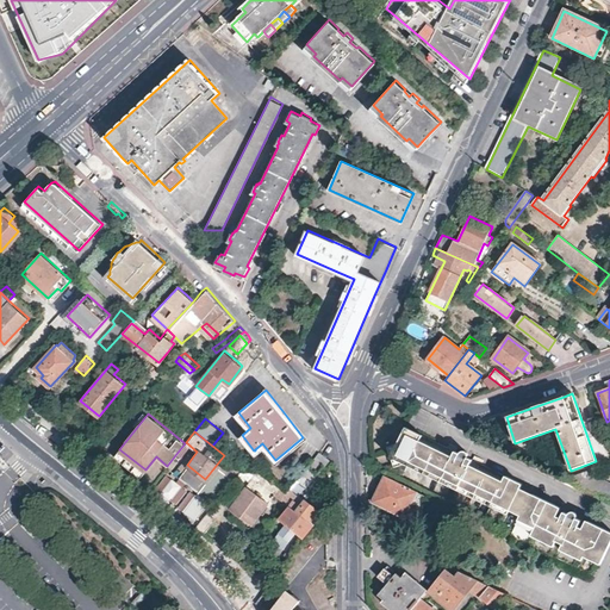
[(591,437),(595,452),(602,449),(599,435),(591,437)]
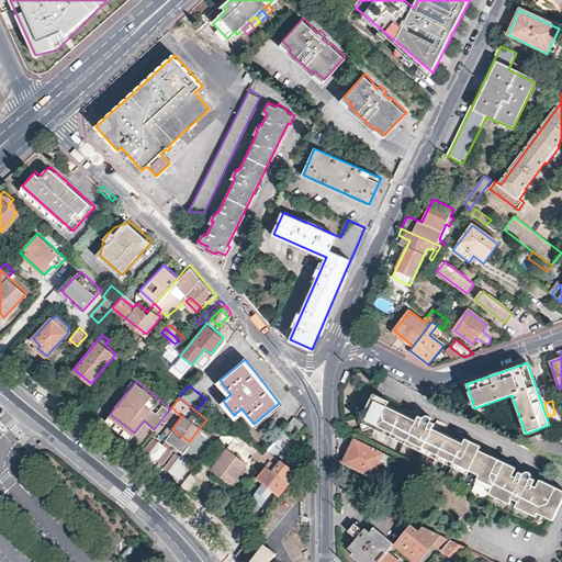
[(468,472),(478,451),(479,448),(426,422),(426,419),(424,417),(422,417),(420,418),(385,402),(363,409),(353,413),(360,431),(369,429),(449,469),(445,480),(460,487),(468,472)]
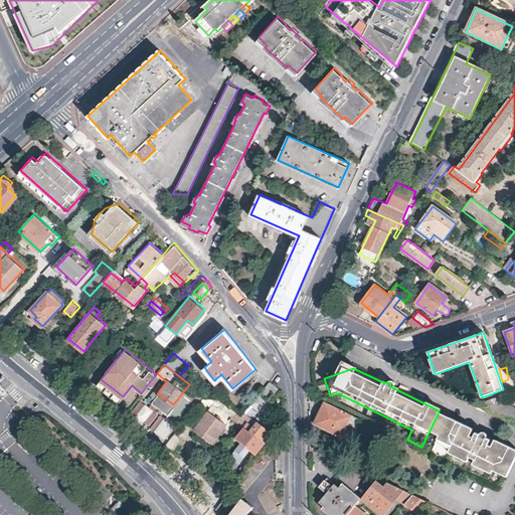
[(123,396),(101,379),(98,383),(119,401),(123,396)]
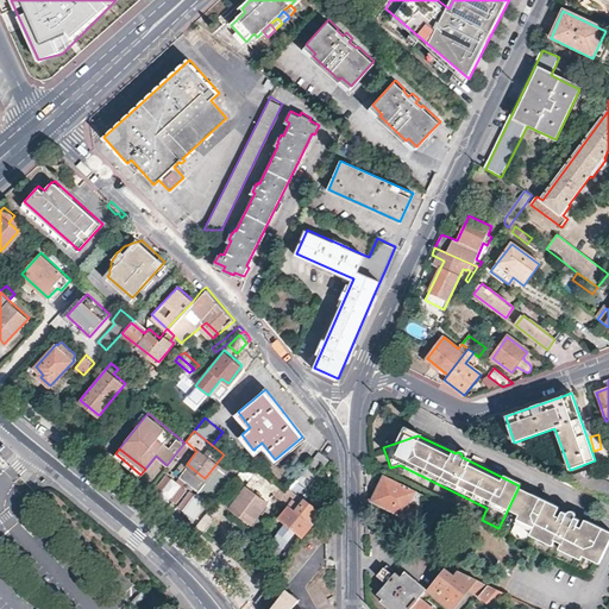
[(318,450),(305,465),(314,473),(327,458),(318,450)]
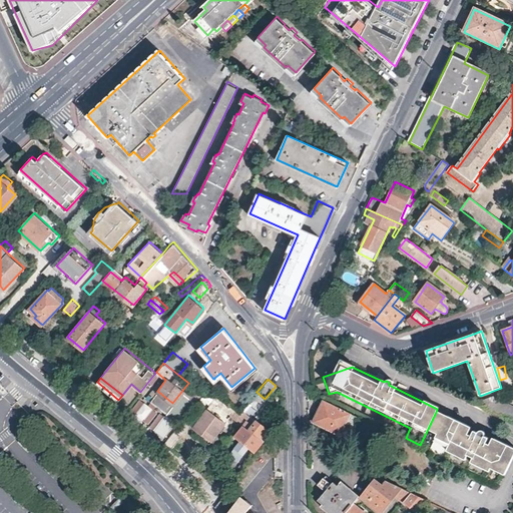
[(162,384),(158,381),(149,392),(153,396),(157,391),(162,384)]
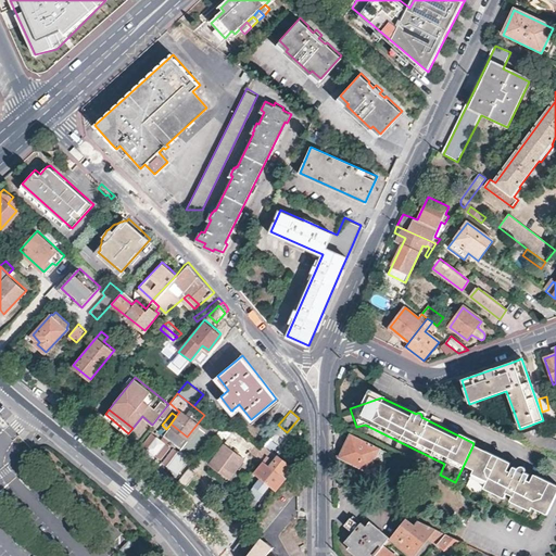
[(218,427),(211,420),(204,415),(187,437),(180,446),(194,457),(206,441),(217,429),(218,427)]
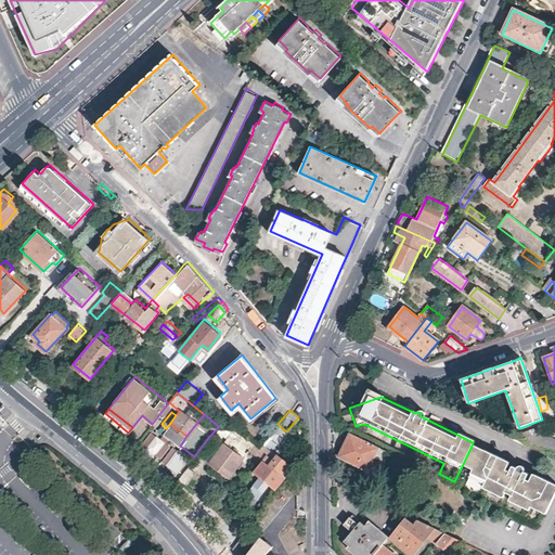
[(180,446),(186,436),(170,423),(166,428),(163,433),(180,446)]
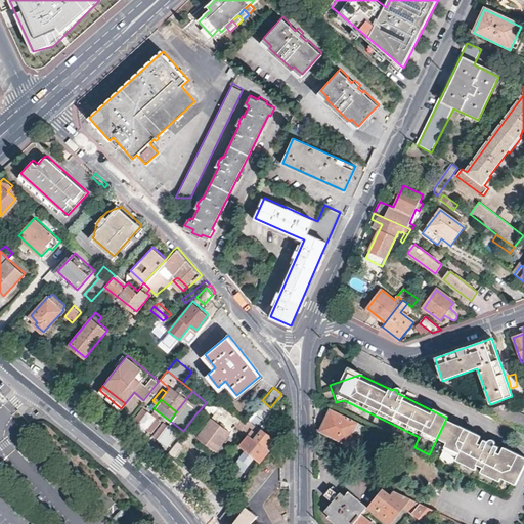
[(206,402),(205,404),(215,411),(221,403),(206,402)]
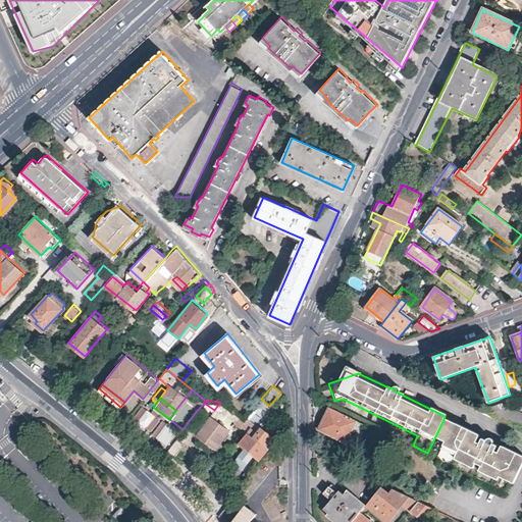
[(239,415),(220,402),(214,410),(197,432),(215,447),(230,426),(239,415)]
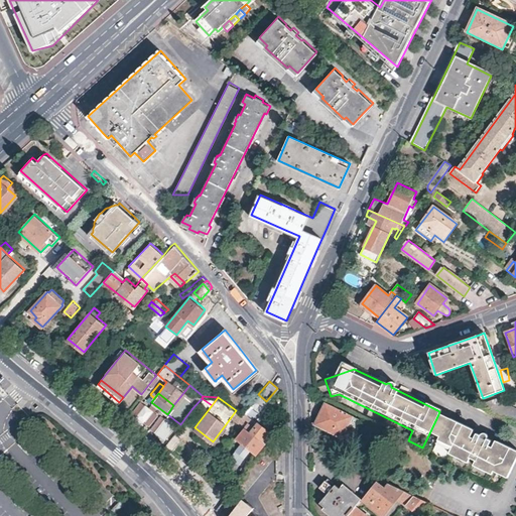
[(349,438),(359,420),(327,403),(325,405),(313,425),(342,439),(344,436),(349,438)]
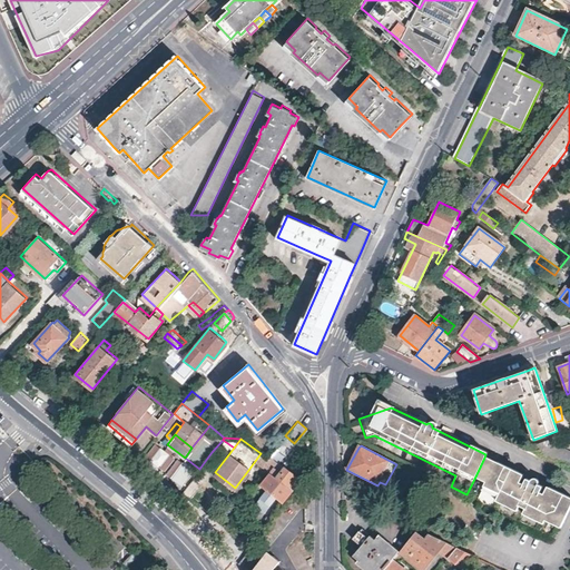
[(159,467),(169,453),(160,446),(150,460),(159,467)]
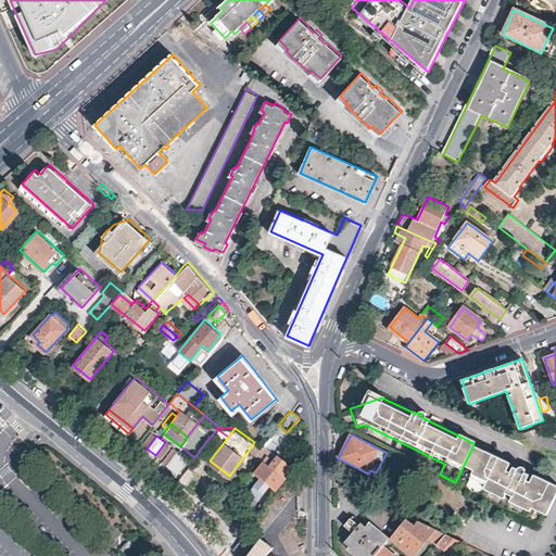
[(245,454),(258,465),(263,460),(255,454),(261,447),(254,442),(245,454)]
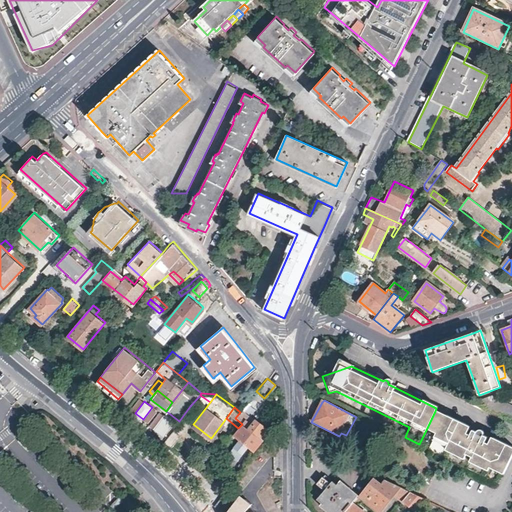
[(444,415),(435,411),(426,430),(435,435),(444,415)]
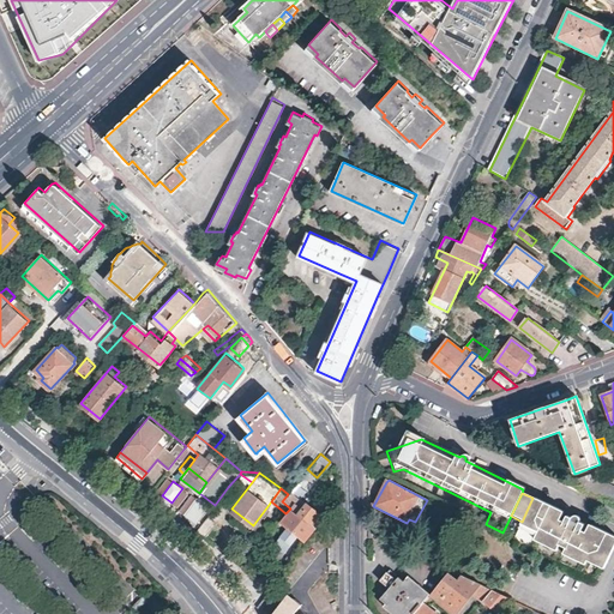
[(196,522),(208,506),(197,497),(184,512),(196,522)]
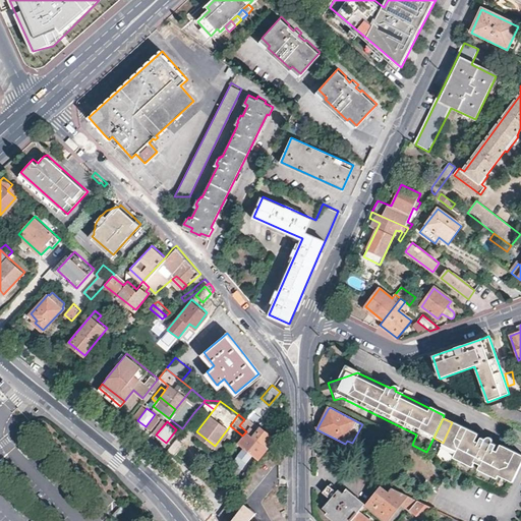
[(477,435),(452,422),(443,443),(436,458),(507,493),(520,462),(520,456),(500,446),(499,448),(490,444),(490,441),(489,439),(486,439),(485,442),(476,437),(477,435)]
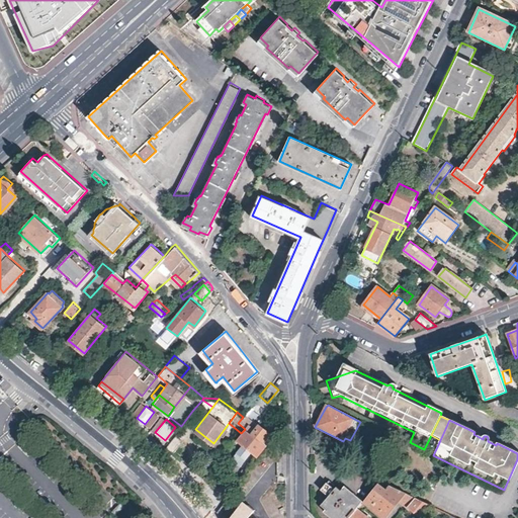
[(250,424),(245,429),(266,444),(274,435),(258,424),(255,428),(250,424)]
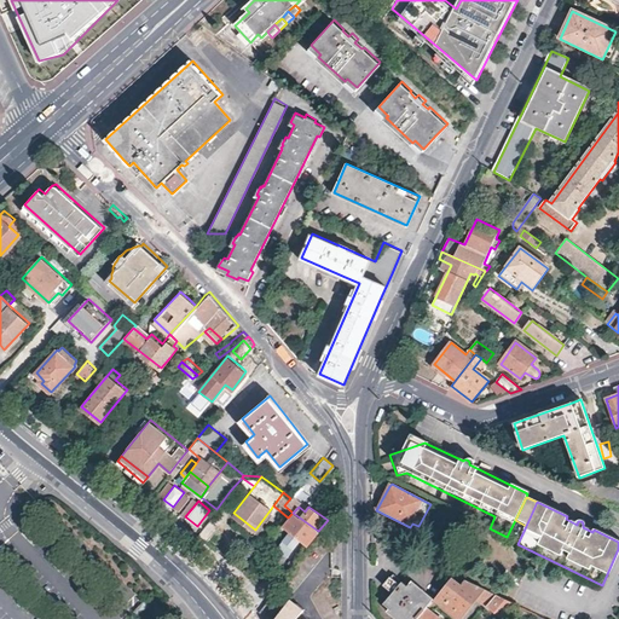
[(288,518),(281,527),(283,530),(285,526),(289,530),(301,538),(305,541),(302,543),(306,547),(317,533),(318,531),(293,513),(288,518)]
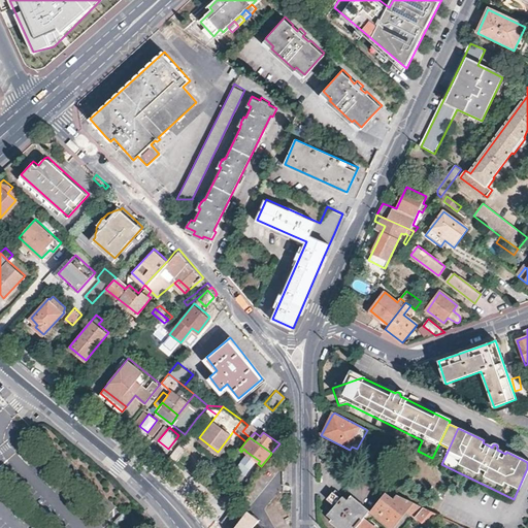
[(168,456),(175,461),(186,449),(177,442),(168,456)]
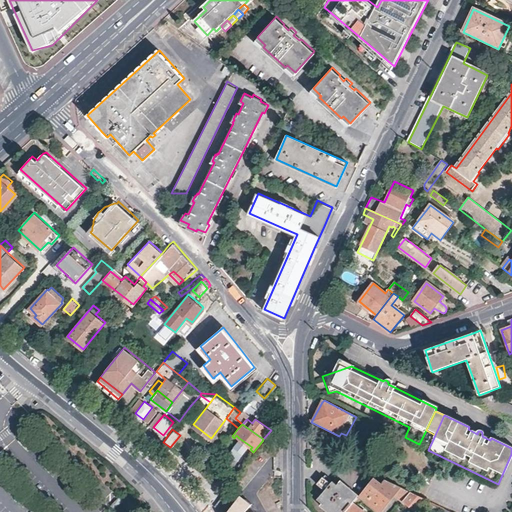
[(273,437),(269,434),(264,440),(267,443),(273,437)]
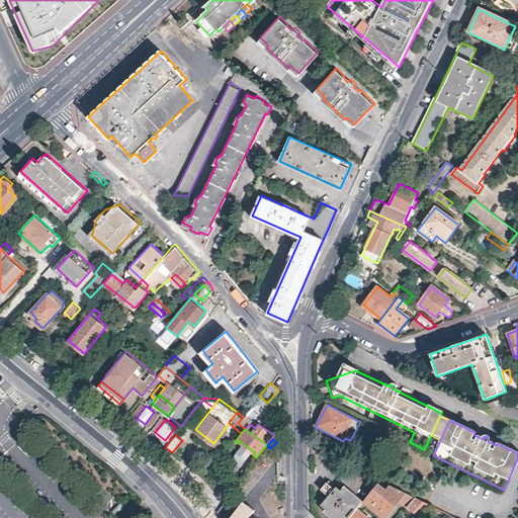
[(246,457),(252,450),(242,443),(237,450),(246,457)]
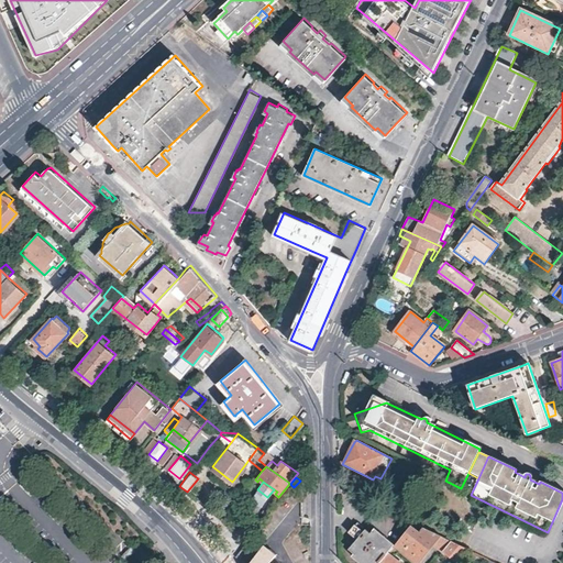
[(245,536),(255,523),(249,518),(238,530),(245,536)]
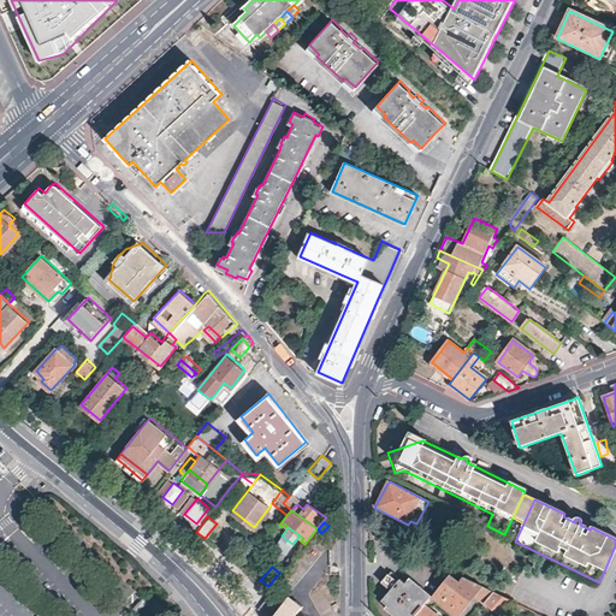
[(491,593),(449,574),(432,597),(434,598),(449,609),(450,610),(463,593),(469,598),(473,594),(478,598),(483,603),(491,593)]
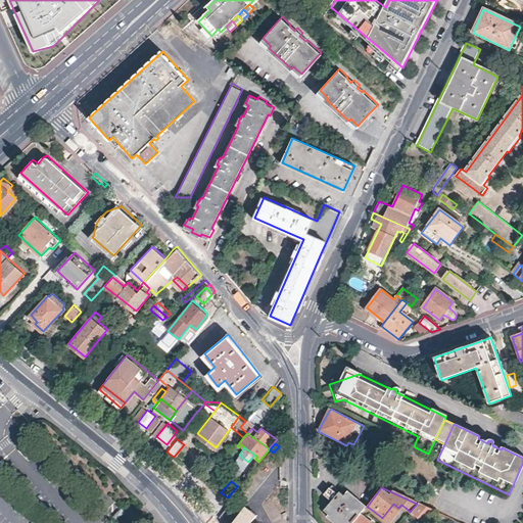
[(352,522),(361,514),(364,511),(344,494),(342,496),(338,493),(336,494),(329,488),(323,495),(331,502),(324,511),(338,522),(352,522)]
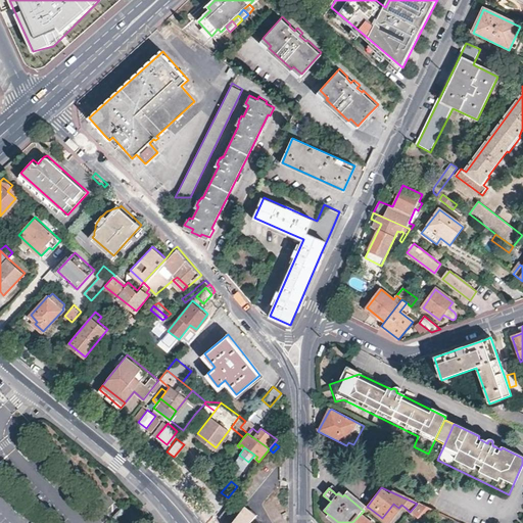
[(393,504),(382,518),(388,522),(393,522),(406,508),(401,505),(398,508),(393,504)]
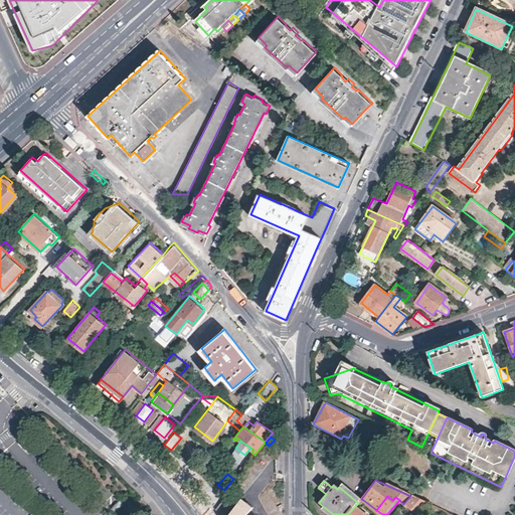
[(416,514),(417,514),(427,503),(410,496),(403,504),(416,514)]
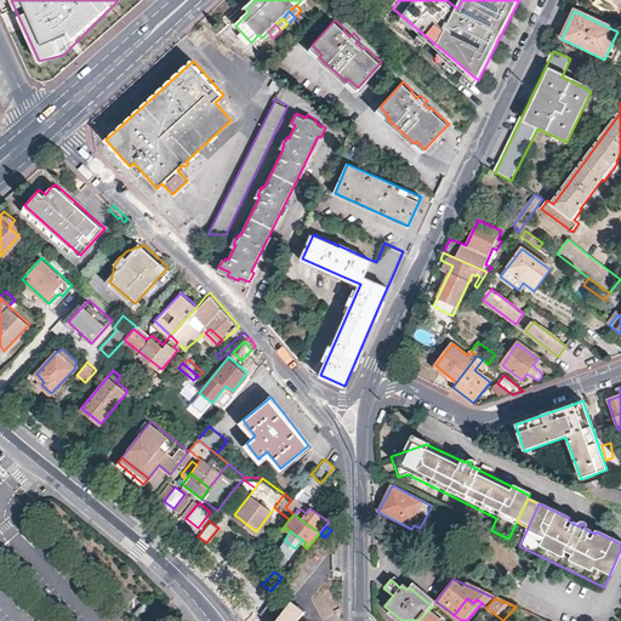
[(438,603),(436,602),(432,607),(428,610),(431,613),(432,610),(433,611),(436,608),(437,607),(436,605),(438,603)]
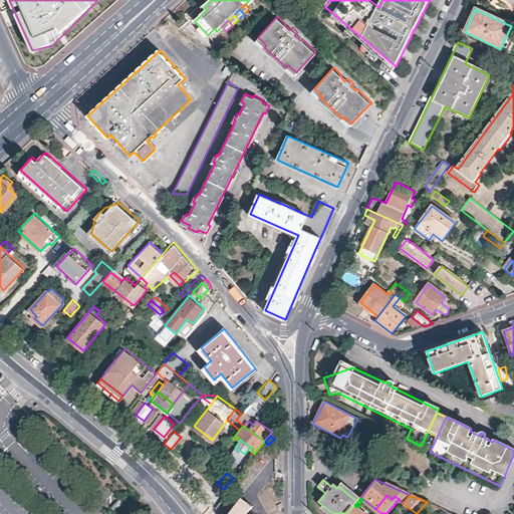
[(229,513),(242,499),(239,499),(238,500),(226,513),(229,513)]
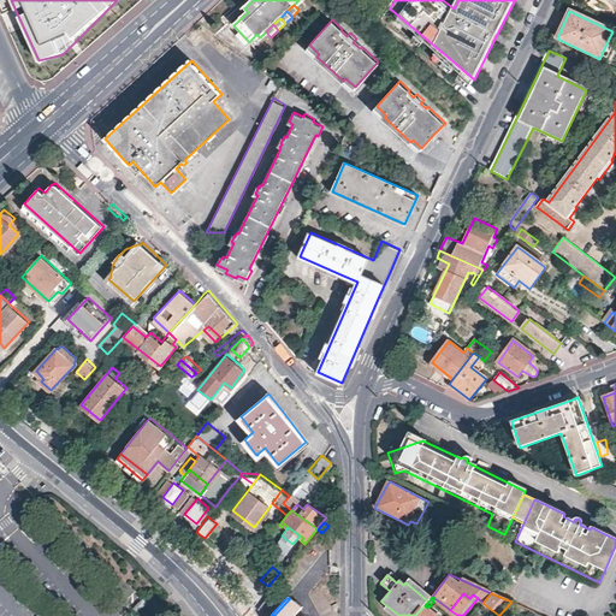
[(298,615),(296,612),(302,606),(295,600),(290,598),(274,615),(298,615)]
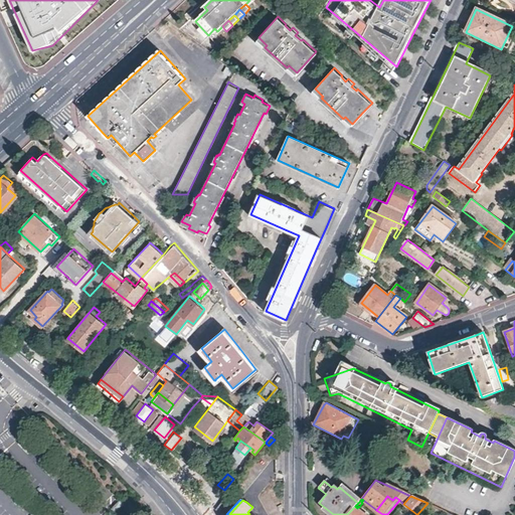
[(347,514),(365,514),(357,508),(355,506),(347,514)]
